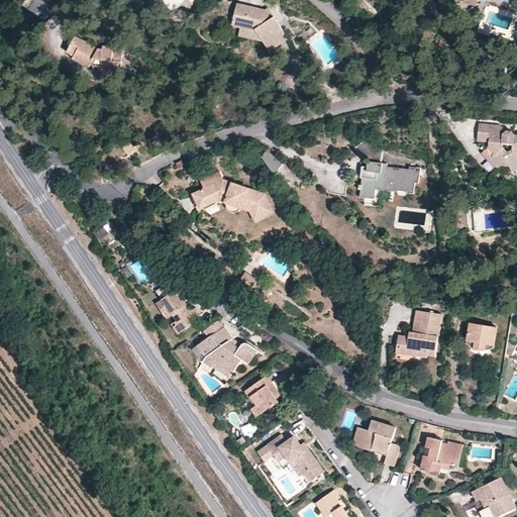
[(231,25),(240,28),(255,31),(262,40),(270,52),(288,38),(273,17),(270,20),(264,10),(236,5),(231,25)]
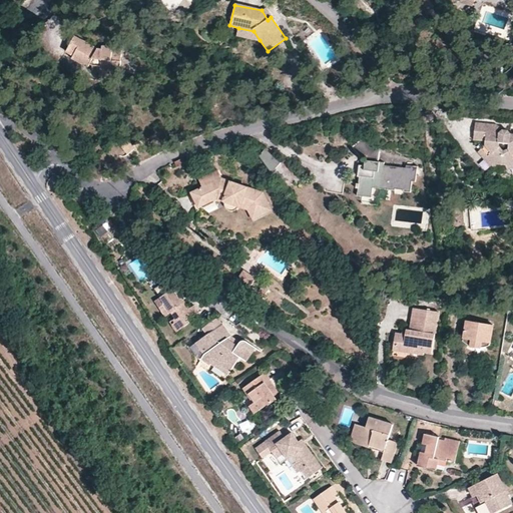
[(265,8),(262,10),(268,20),(271,17),(265,8)]
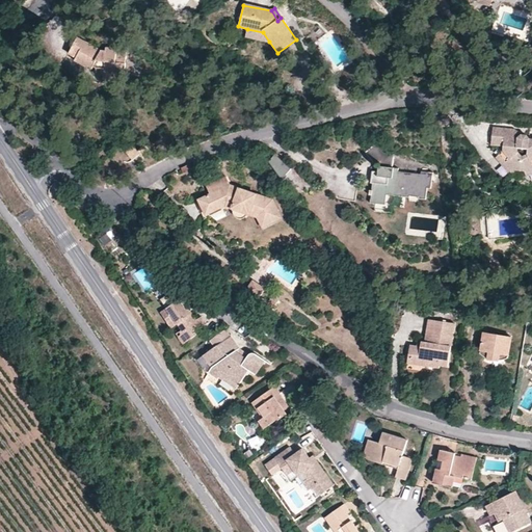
[(263,32),(247,29),(245,36),(269,42),(263,32)]
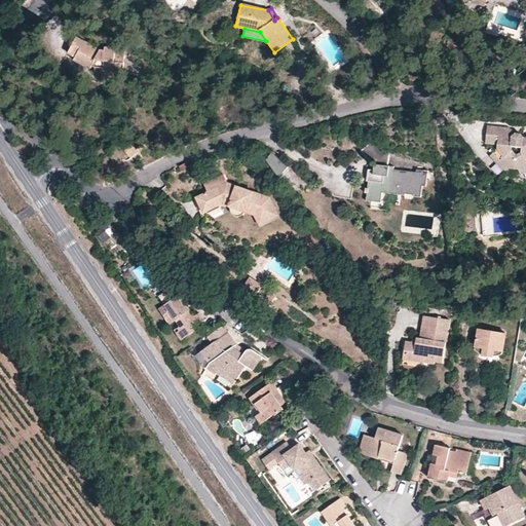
[(91,66),(95,68),(102,69),(102,74),(113,75),(113,72),(122,73),(124,57),(115,54),(116,49),(105,48),(104,50),(98,50),(75,38),(67,52),(74,57),(73,60),(90,68),(91,66)]
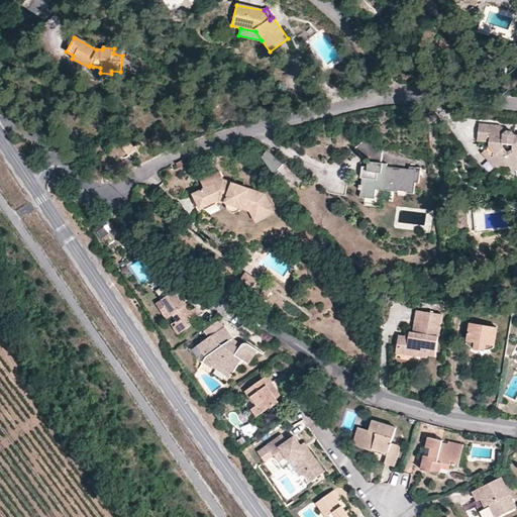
[(495,138),(496,125),(480,123),(477,140),(490,142),(489,146),(483,152),(499,169),(501,167),(509,167),(511,170),(516,167),(516,134),(515,135),(512,132),(506,132),(504,133),(503,139),(495,138)]
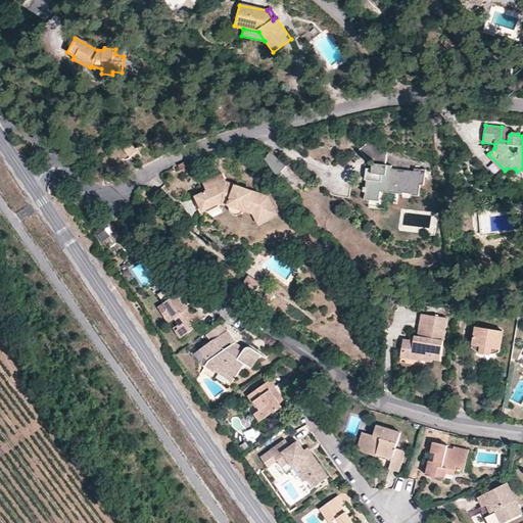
[(506,128),(502,127),(501,140),(509,141),(510,135),(506,128)]
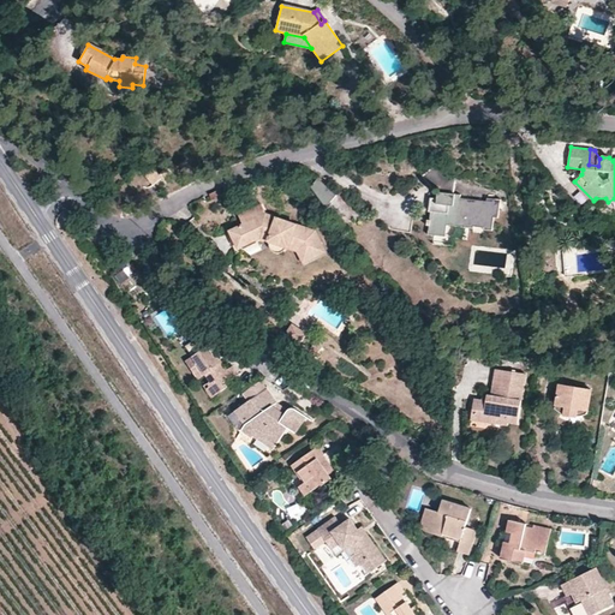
[(439,189),(437,202),(436,212),(431,212),(430,220),(429,220),(428,226),(430,226),(429,236),(445,237),(447,226),(473,228),(473,227),(484,228),(484,230),(491,231),(494,218),(499,219),(500,201),(487,199),(485,202),(460,199),(460,195),(453,193),(454,179),(449,178),(436,165),(427,173),(439,189)]
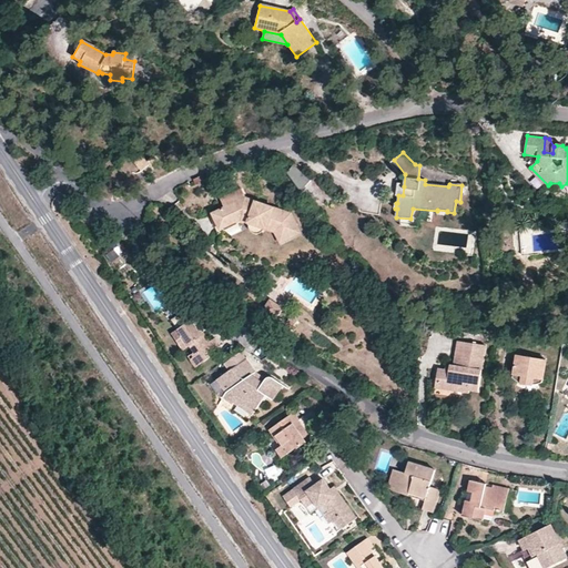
[(152,169),(160,162),(153,154),(145,161),(141,155),(133,162),(141,172),(149,165),(152,169)]
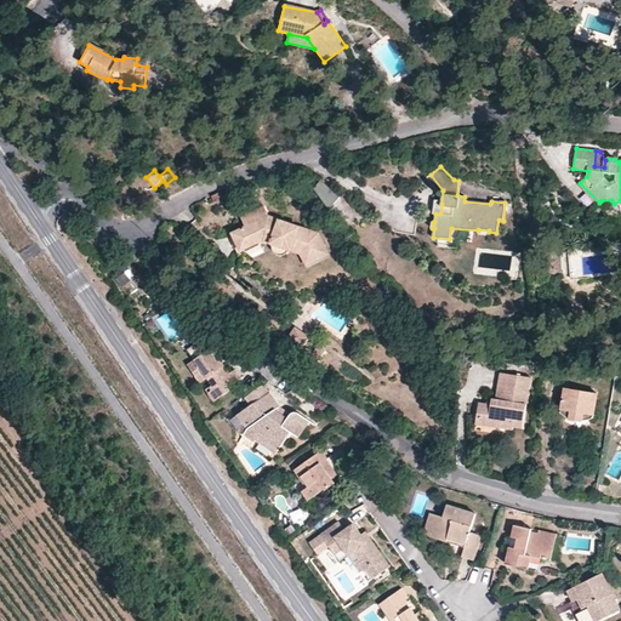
[(339,198),(322,181),(314,189),(330,211),(335,206),(334,204),(339,198)]
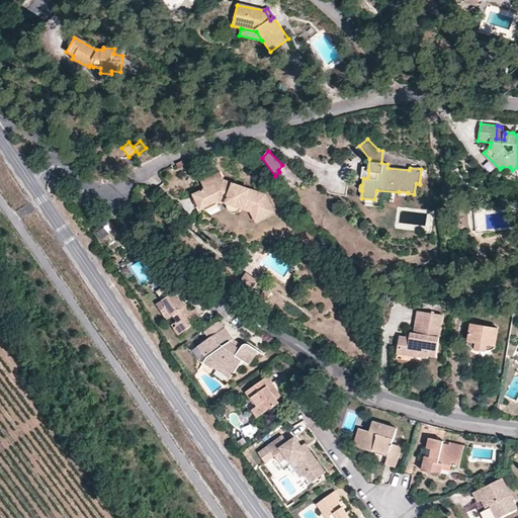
[(220,173),(214,175),(219,183),(224,180),(220,173)]
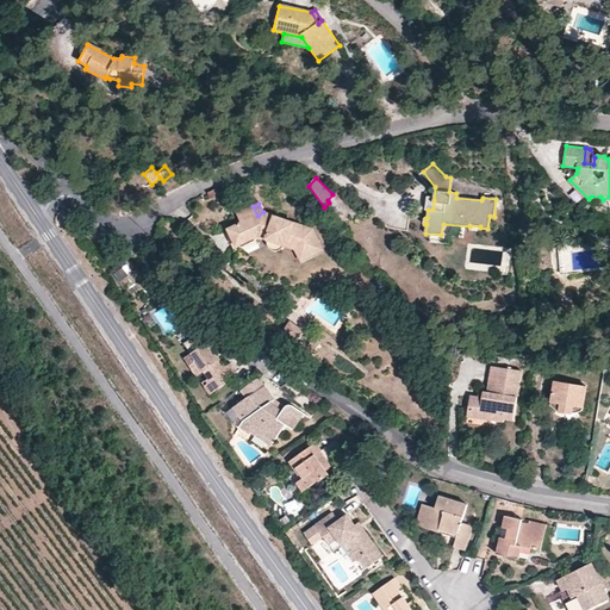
[(257,216),(253,206),(238,213),(243,223),(229,230),(237,247),(256,237),(268,241),(284,247),(296,250),(302,261),(324,250),(312,230),(263,212),(257,216)]
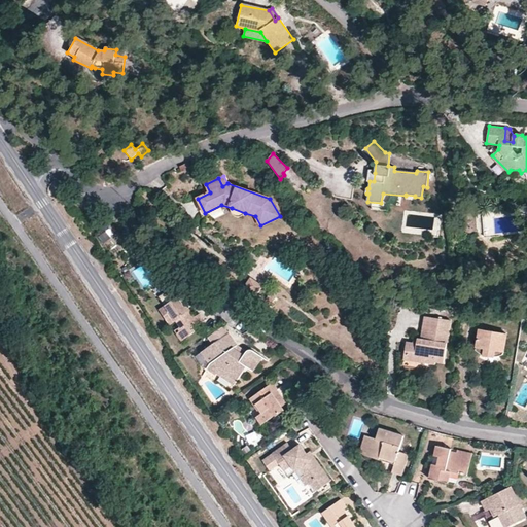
[(245,213),(232,208),(232,211),(233,214),(235,216),(239,217),(242,216),(243,215),(245,213)]
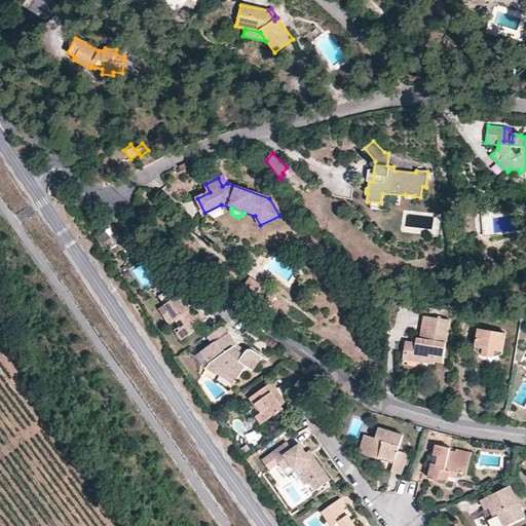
[(223,211),(213,213),(214,219),(224,217),(223,211)]
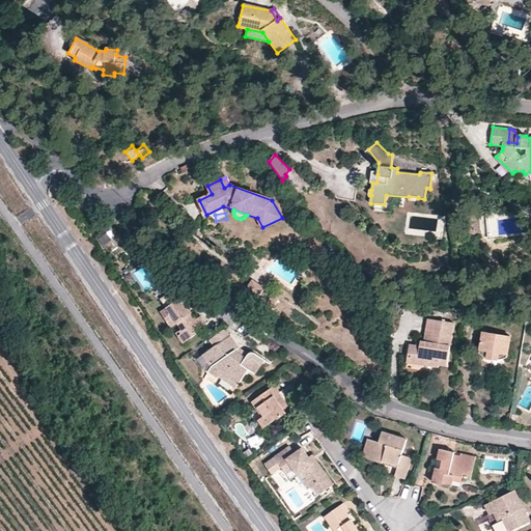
[(496,235),(495,221),(487,221),(488,236),(496,235)]
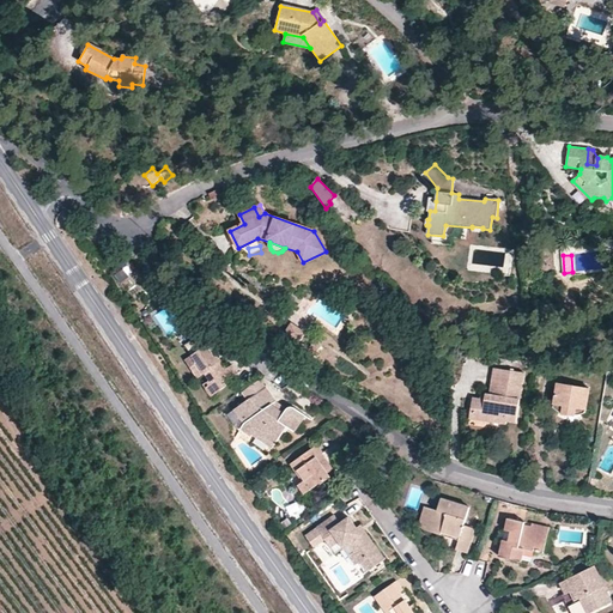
[(290,323),(284,332),(297,341),(303,333),(290,323)]
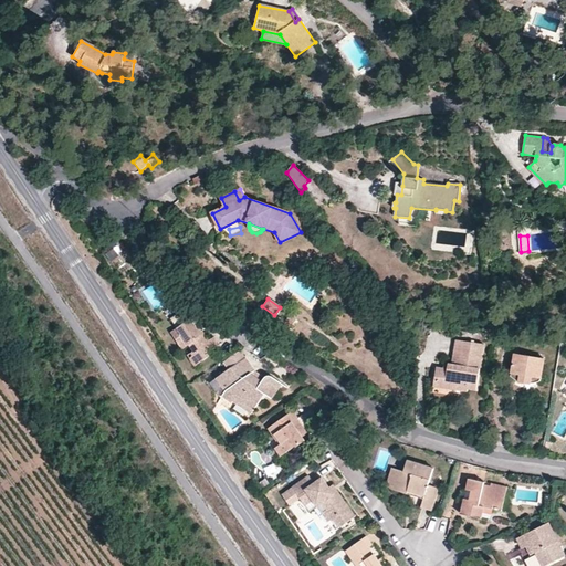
[(287,315),(284,322),(291,326),(294,320),(287,315)]
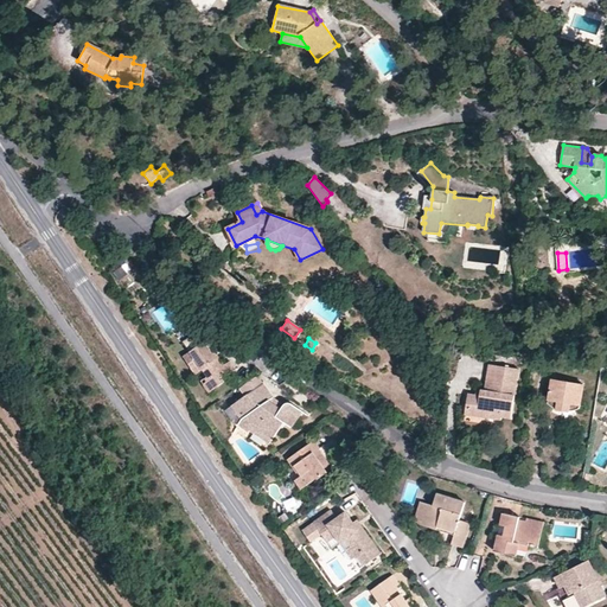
[(198,360),(203,368),(208,374),(205,375),(208,379),(204,381),(210,389),(225,378),(223,376),(235,368),(229,358),(224,362),(218,353),(216,356),(212,349),(204,339),(184,353),(192,365),(198,360)]
